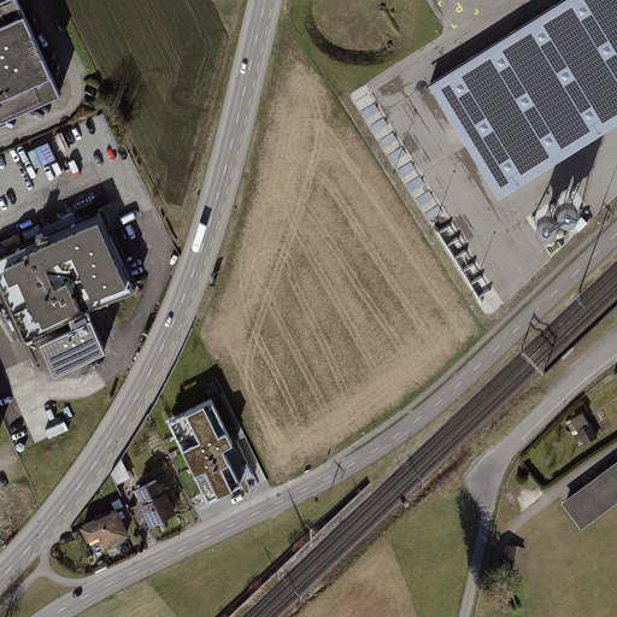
[(18,0),(0,0),(0,116),(1,118),(59,93),(18,0)]
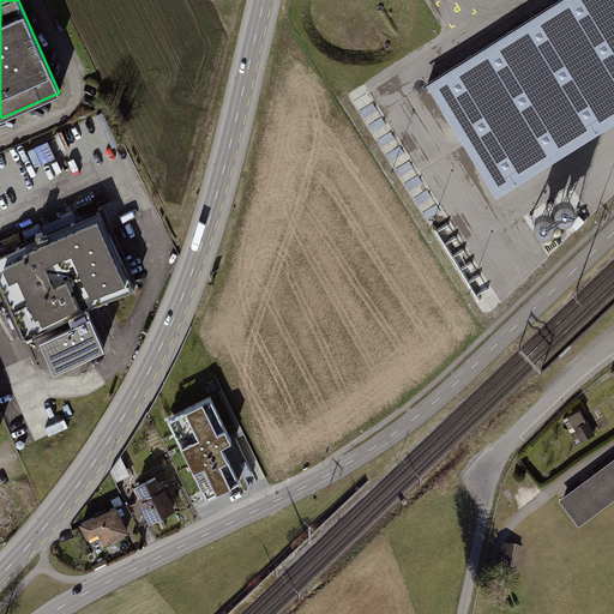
[(613,0),(569,0),(429,86),(495,192),(613,118),(613,0)]
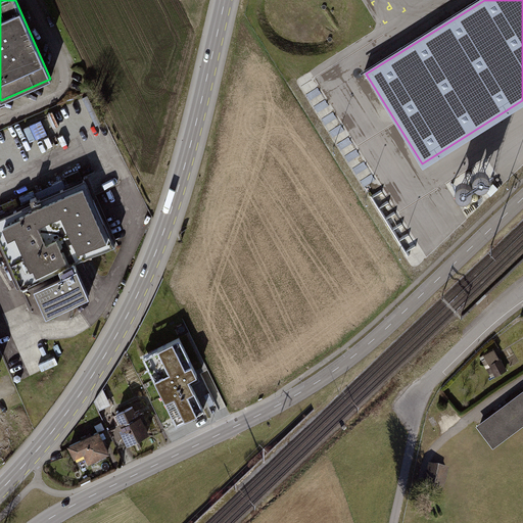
[(477,172),(465,173),(466,181),(478,180),(477,172)]
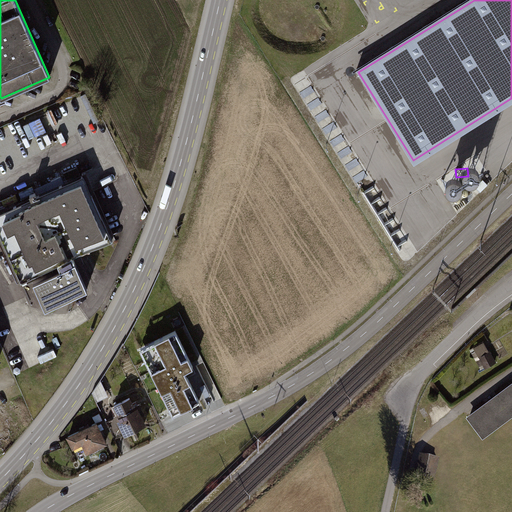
[(0,212),(0,231),(22,280),(58,264),(73,257),(113,239),(84,175),(0,212)]
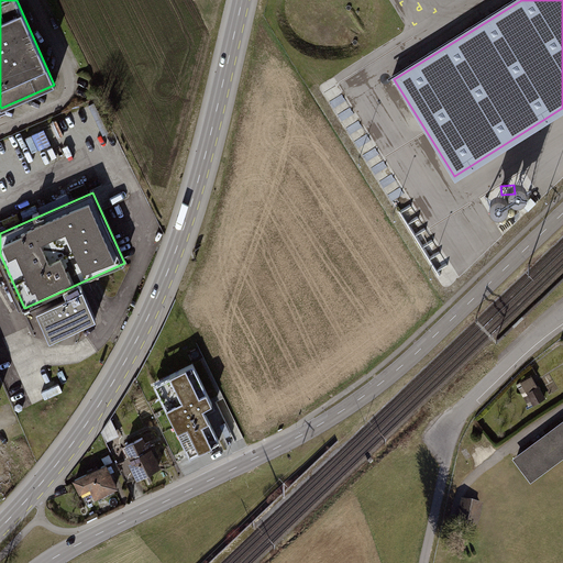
[(96,319),(80,283),(64,290),(67,297),(37,310),(50,339),(96,319)]
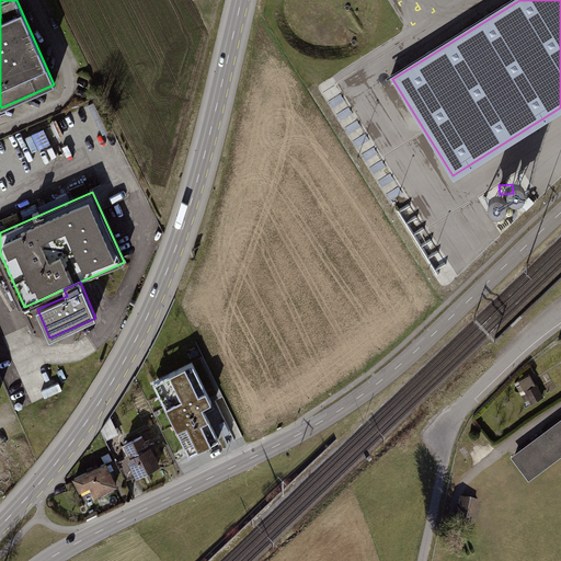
[(212,402),(193,363),(164,376),(175,400),(165,405),(184,445),(194,439),(198,449),(219,439),(203,405),(212,402)]
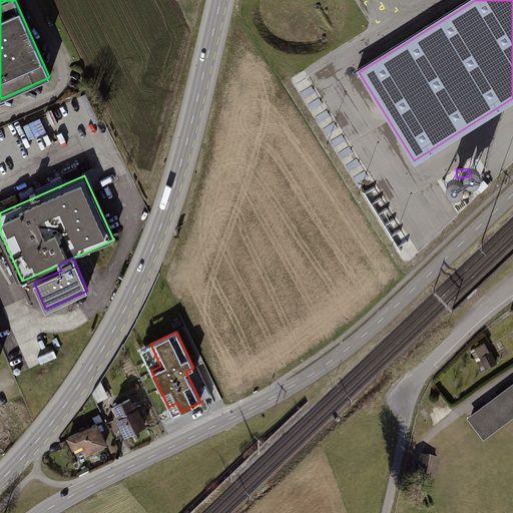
[(483,343),(469,351),(480,371),(494,364),(483,343)]
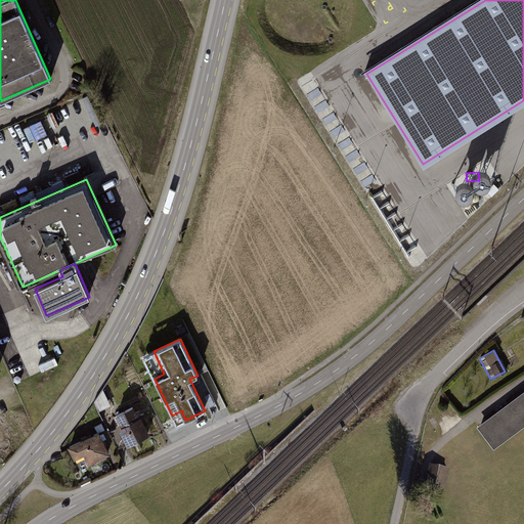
[(523,392),(476,427),(493,450),(523,428),(523,392)]
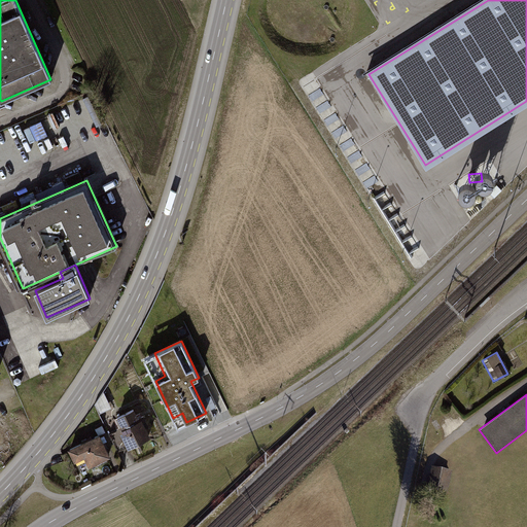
[(134,411),(115,420),(129,449),(148,441),(134,411)]
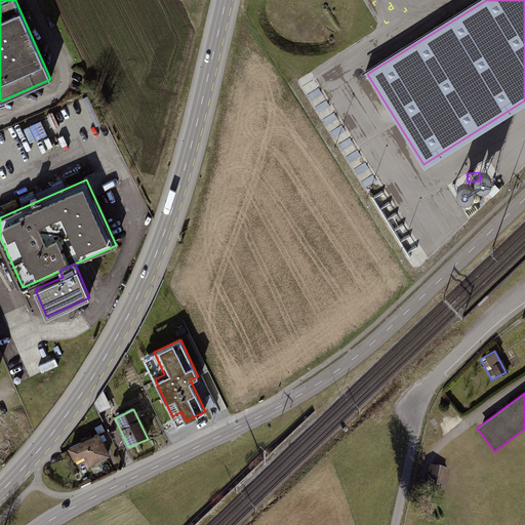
[(102,425),(95,427),(97,433),(104,430),(102,425)]
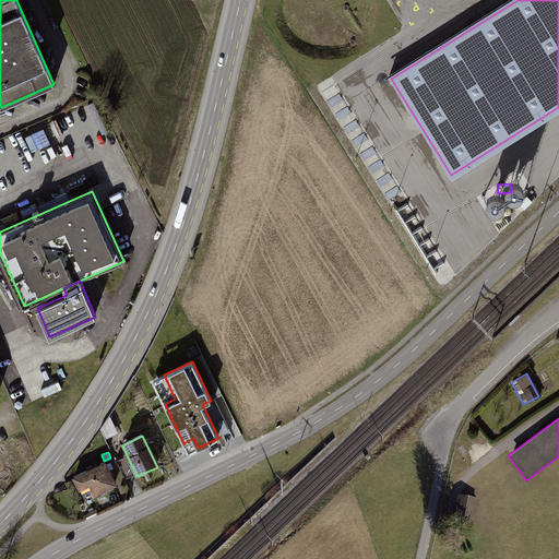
[(105,462),(71,476),(82,504),(117,490),(105,462)]
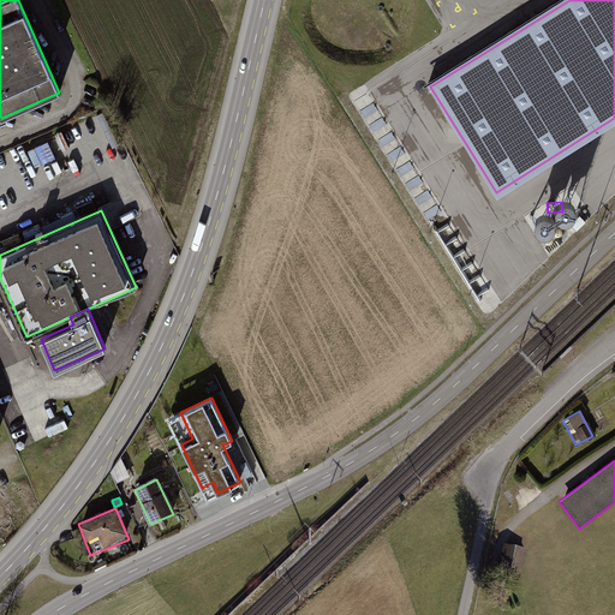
[(506,549),(497,580),(520,585),(529,555),(506,549)]
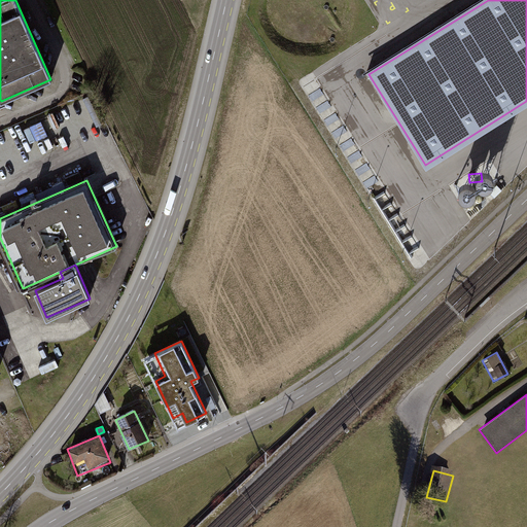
All buildings are outlined.
